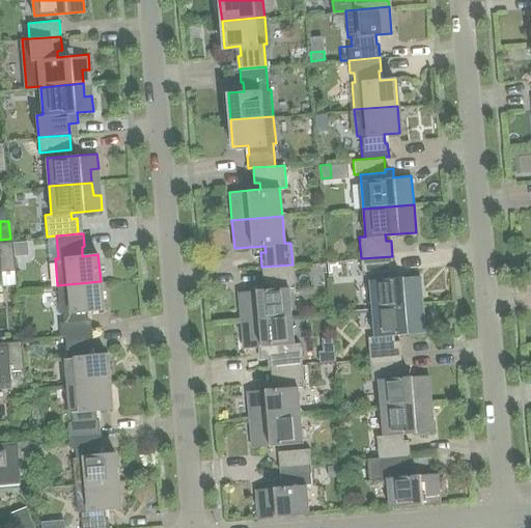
[(16,270),(12,241),(0,241),(0,284),(3,284),(17,283),(16,270)]
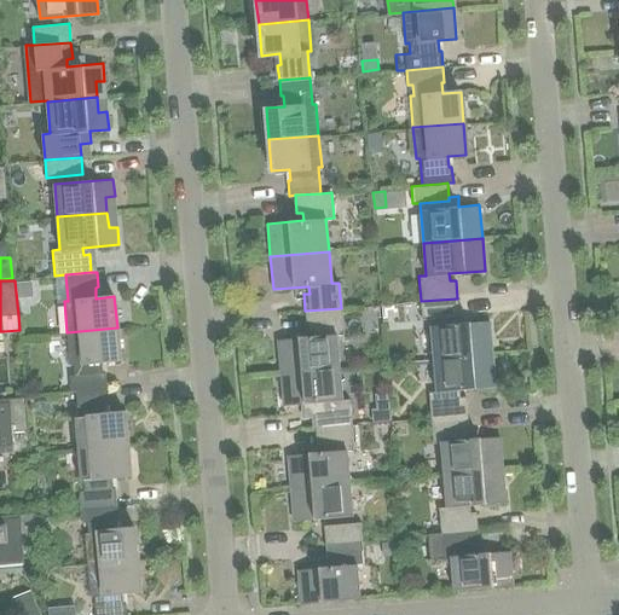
[(33,280),(16,282),(17,297),(28,296),(33,291),(33,280)]
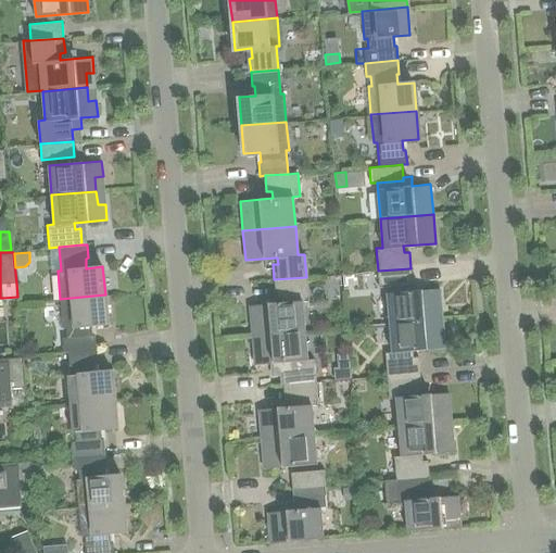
[(378,271),(379,287),(412,284),(411,268),(378,271)]
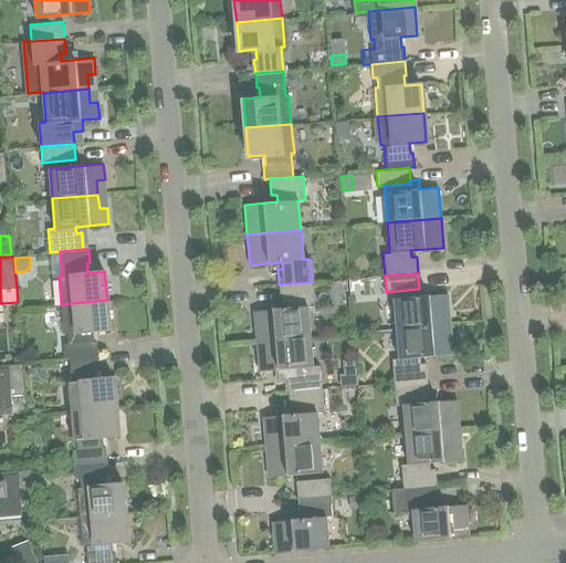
[(253,310),(257,340),(310,335),(307,305),(314,305),(312,282),(279,284),(280,301),(285,301),(286,308),(253,310)]
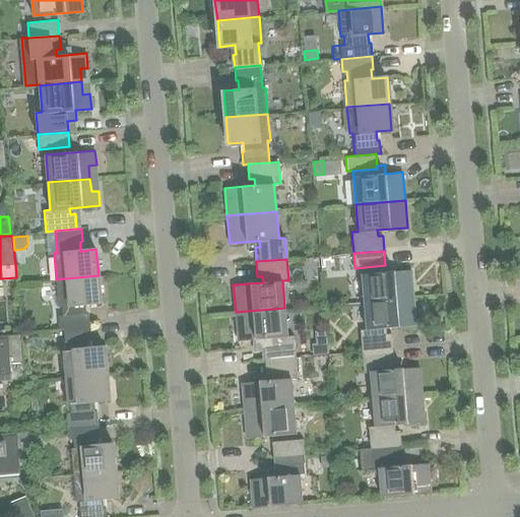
[(362,273),(364,301),(413,297),(411,269),(362,273)]
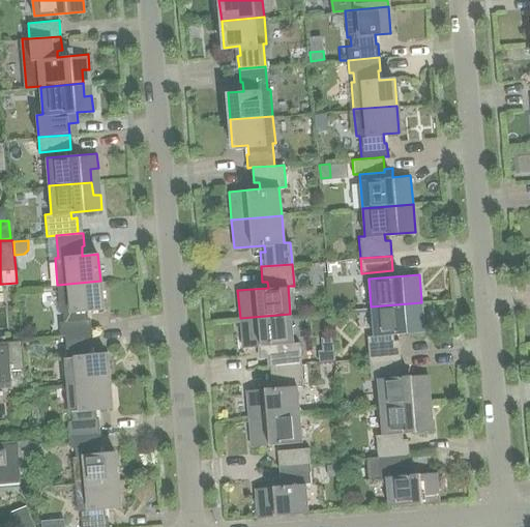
[(102,308),(100,281),(57,285),(60,312),(63,312),(63,321),(59,321),(61,334),(65,334),(91,332),(90,318),(88,319),(87,309),(102,308)]
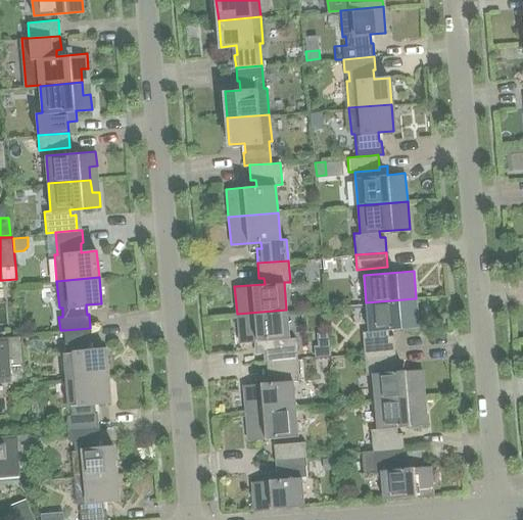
[(362,331),(364,352),(395,349),(393,335),(388,335),(388,329),(419,326),(416,298),(366,302),(369,330),(362,331)]
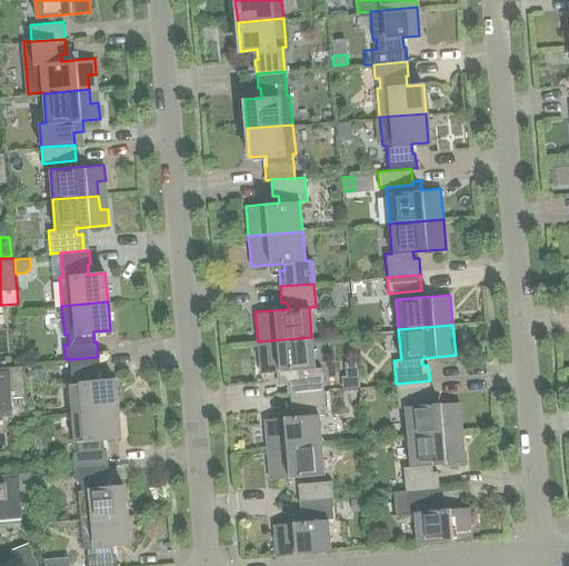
[(288,377),(290,393),(323,389),(321,366),(315,367),(311,337),(258,341),(260,373),(293,369),(293,376),(288,377)]
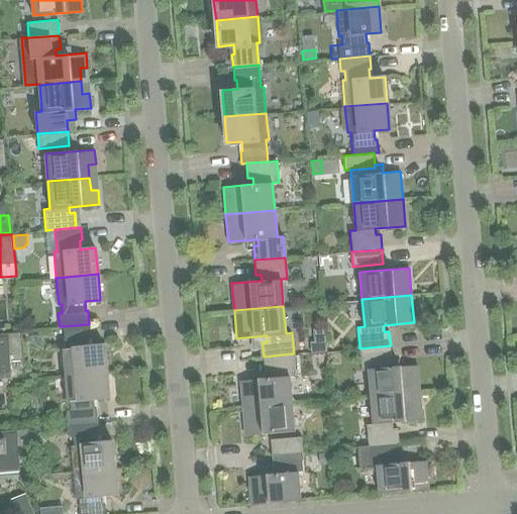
[(90,336),(89,324),(64,326),(65,347),(62,348),(65,374),(106,371),(104,344),(89,345),(88,336),(90,336)]
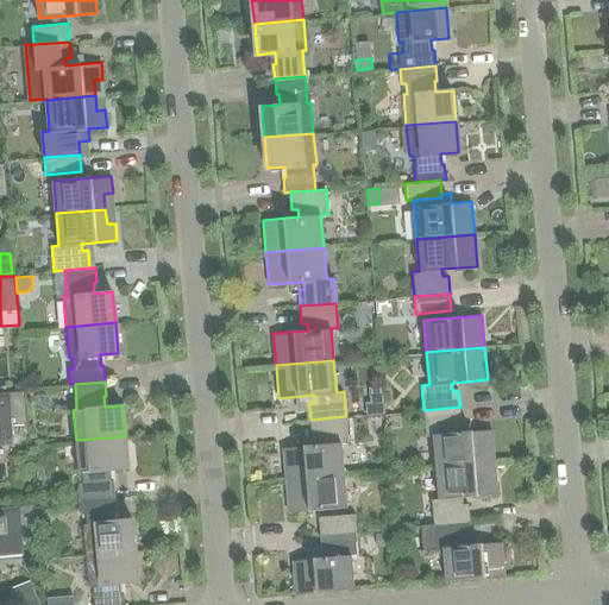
[(366,402),(366,415),(384,414),(383,386),(369,386),(370,401),(366,402)]
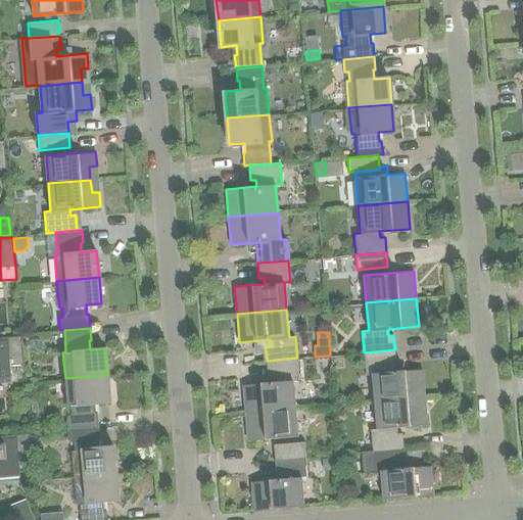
[(21,334),(0,336),(0,378),(11,378),(10,364),(24,363),(21,334)]
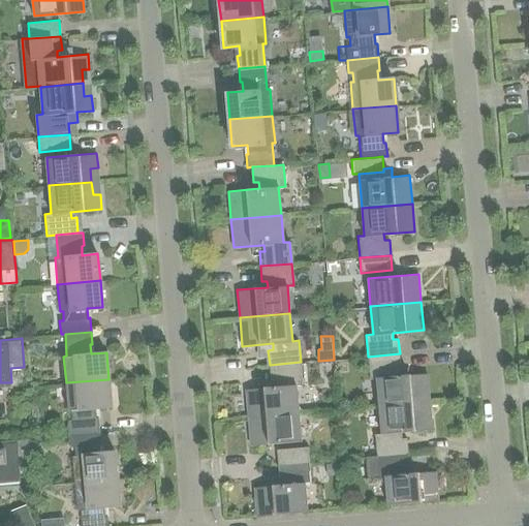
[(376,377),(379,405),(429,401),(427,373),(396,375),(396,369),(401,369),(400,353),(368,357),(370,378),(376,377)]
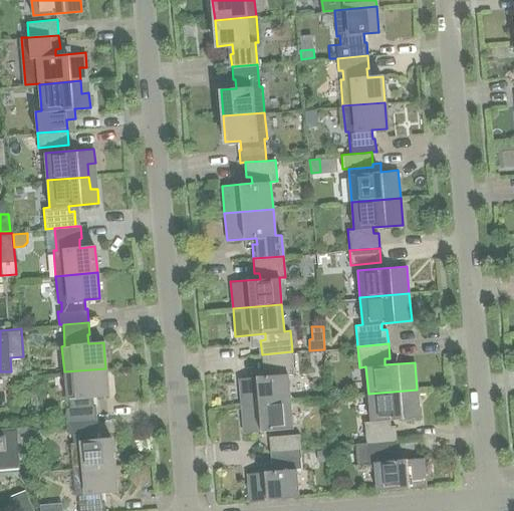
[(239,377),(241,405),(290,401),(287,373),(294,373),(292,351),(262,354),(263,369),(268,368),(268,374),(239,377)]
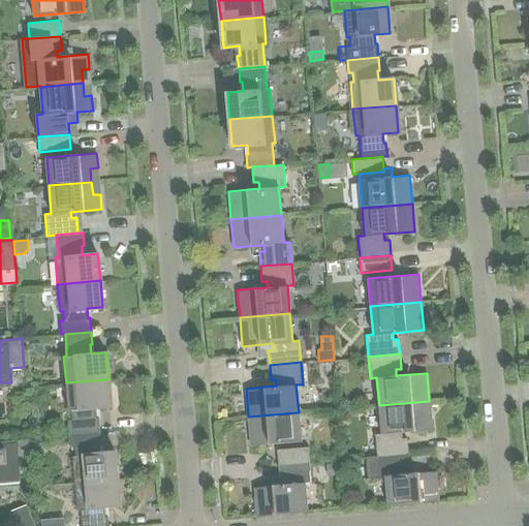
[(68,419),(69,432),(99,430),(98,416),(96,416),(95,407),(111,406),(109,379),(66,382),(68,409),(71,409),(72,419),(68,419)]
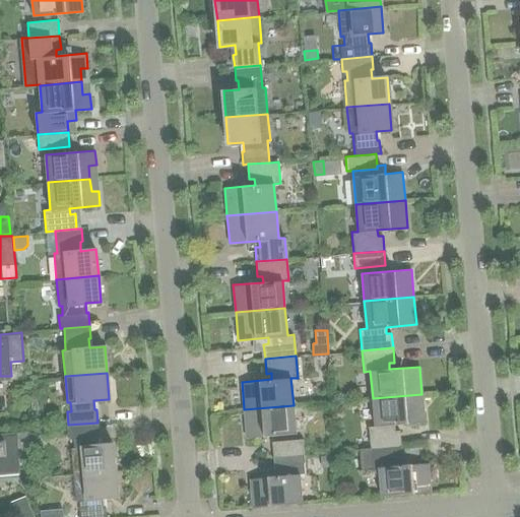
[(369,426),(371,447),(401,444),(399,430),(394,431),(394,425),(425,422),(421,394),(373,398),(375,426),(369,426)]
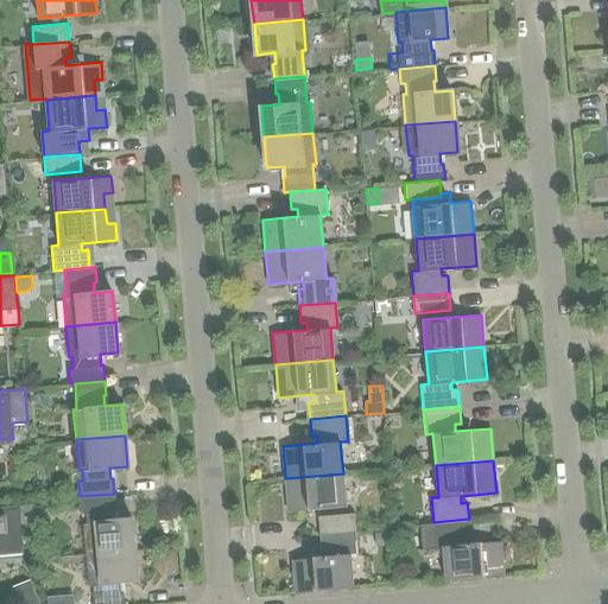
[(346,506),(343,474),(285,478),(289,510),(346,506)]
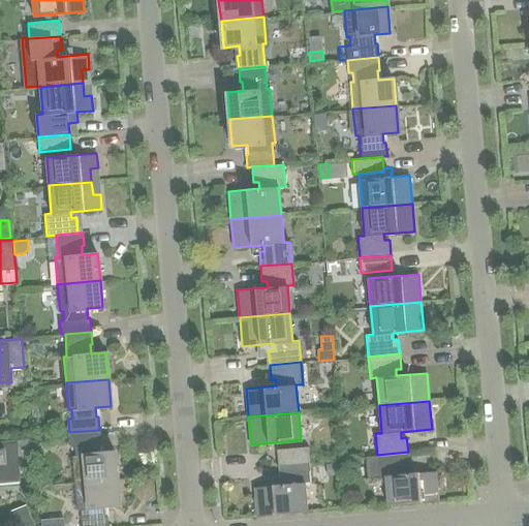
[(72,455),(74,482),(117,477),(115,452),(99,453),(98,443),(101,443),(99,430),(69,432),(70,445),(74,445),(75,455),(72,455)]
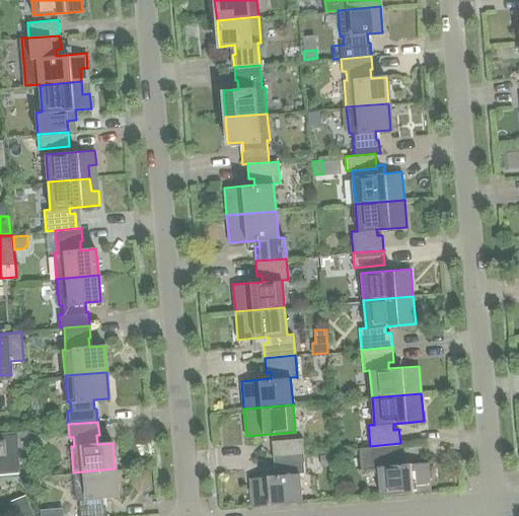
[(29,429),(0,431),(0,472),(19,471),(18,458),(31,457),(29,429)]
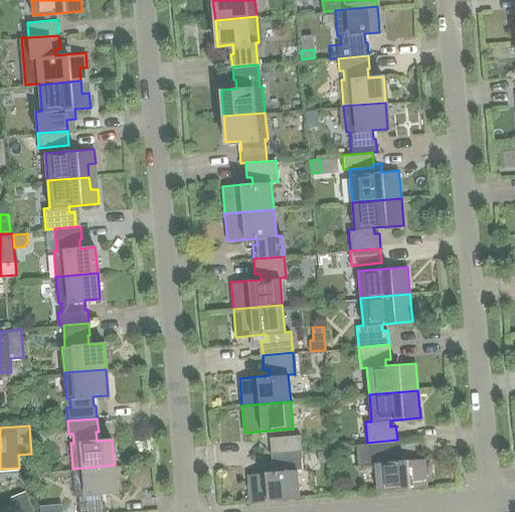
[(300,435),(270,437),(271,452),(301,450),(300,435)]
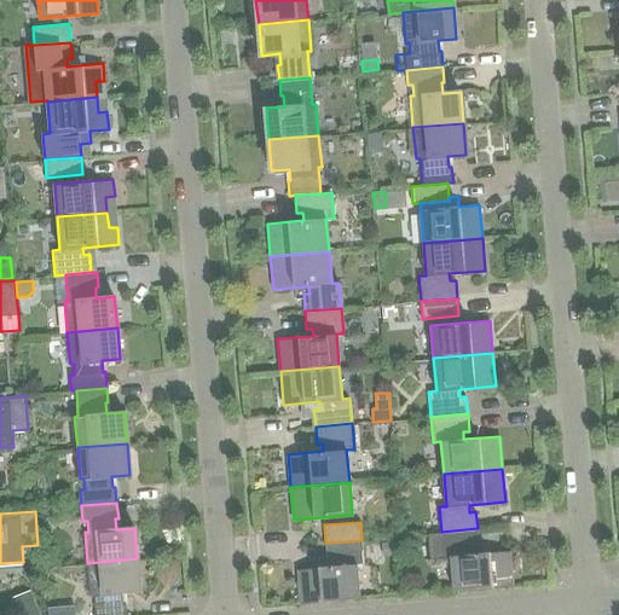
[(479,546),(478,528),(441,532),(441,534),(429,534),(432,558),(451,556),(453,590),(513,584),(509,550),(474,553),(473,546),(479,546)]
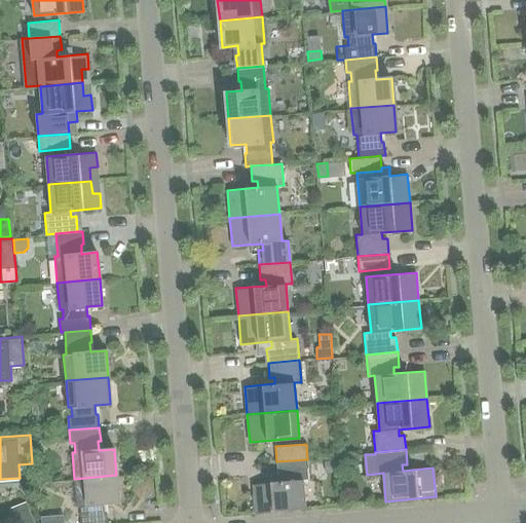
[(271,482),(253,484),(255,513),(305,508),(303,479),(309,479),(307,459),(276,461),(277,474),(270,474),(271,482)]
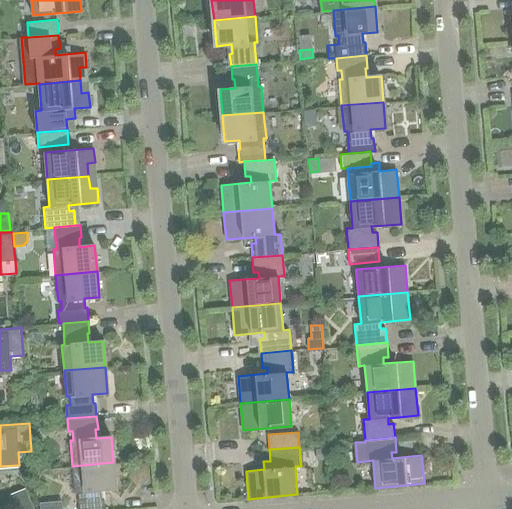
[(327,448),(316,449),(317,459),(328,459),(327,448)]
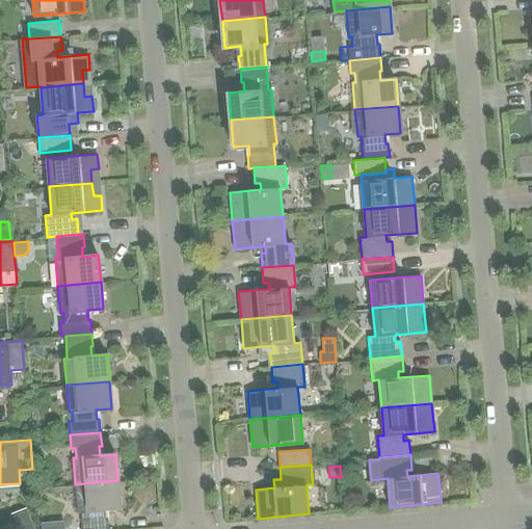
[(121,507),(117,480),(75,484),(77,511),(80,511),(81,528),(108,528),(108,519),(105,519),(105,509),(121,507)]
